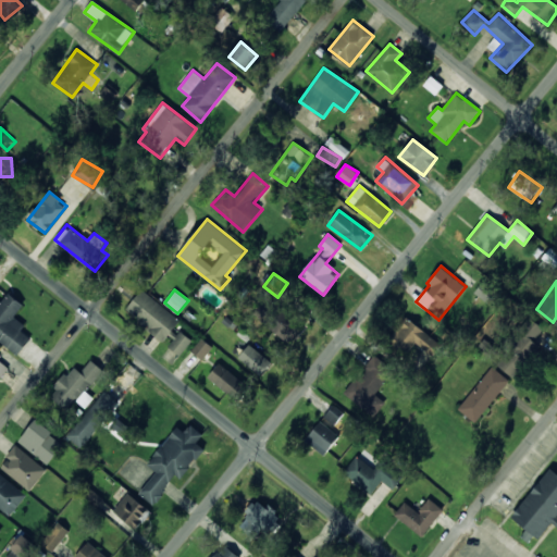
[(165,339),(181,318),(140,291),(125,312),(165,339)]
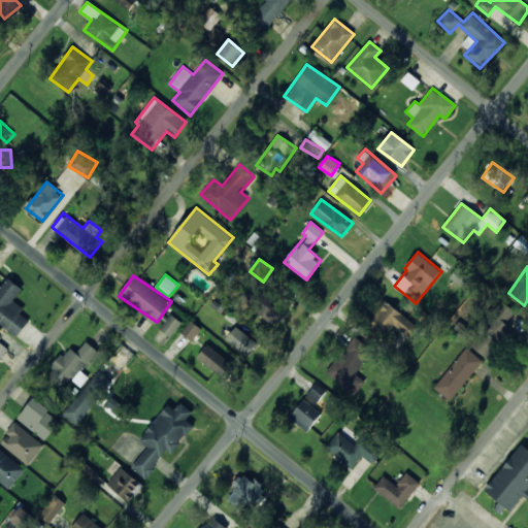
[(23,289),(7,276),(0,285),(0,323),(18,336),(29,321),(20,314),(24,308),(13,300),(23,289)]
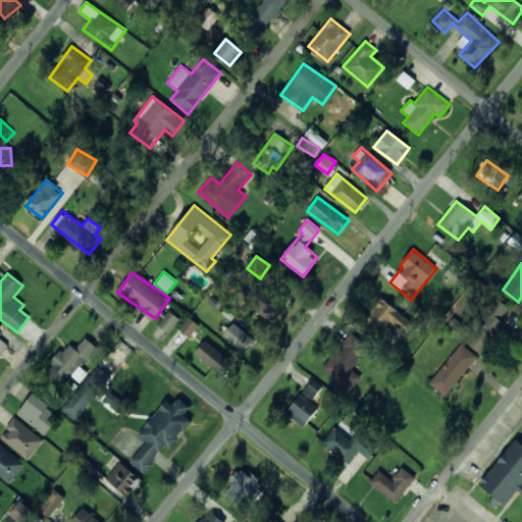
[(281,299),(248,278),(237,297),(270,317),(281,299)]
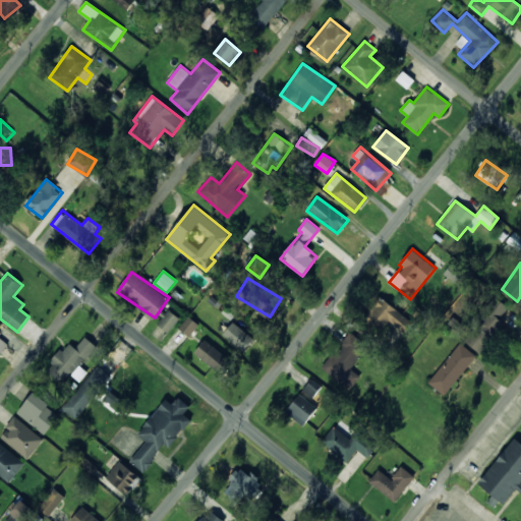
[(389,321),(405,333),(413,323),(380,296),(362,319),(380,332),(389,321)]
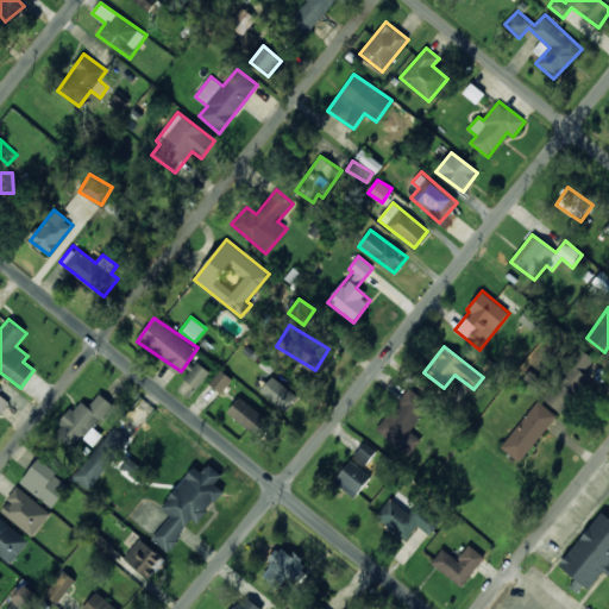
[(539,395),(563,414),(590,378),(584,372),(595,359),(577,346),(539,395)]
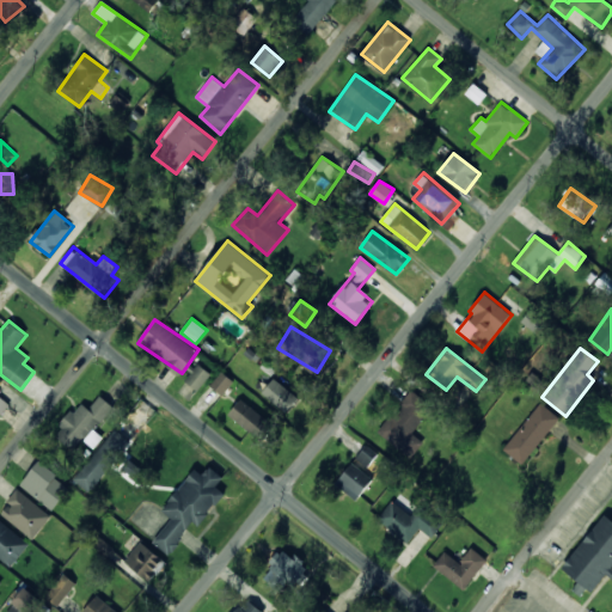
[(197,391),(212,374),(199,363),(185,380),(197,391)]
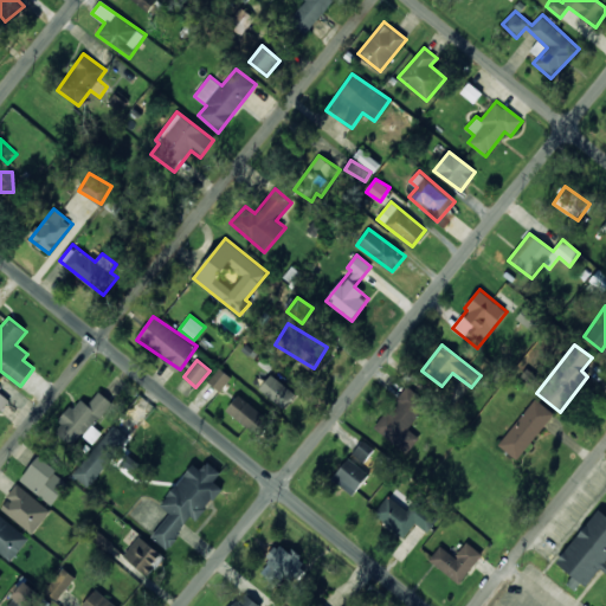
[(220,391),(231,378),(220,368),(208,381),(220,391)]
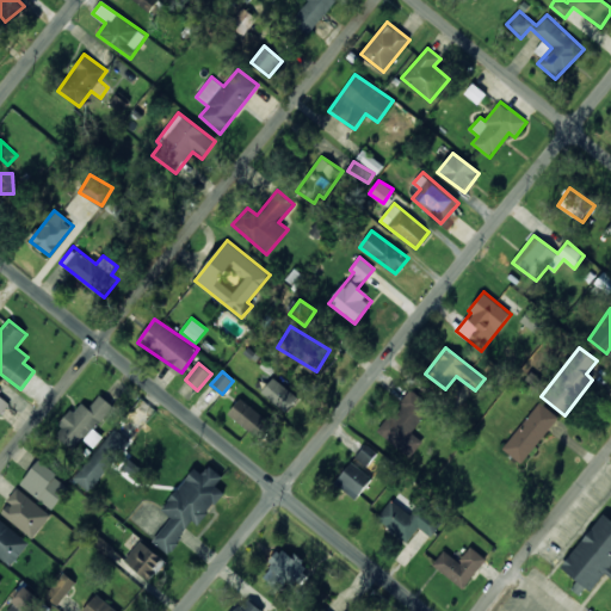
[(260,394),(287,412),(298,395),(272,377),(260,394)]
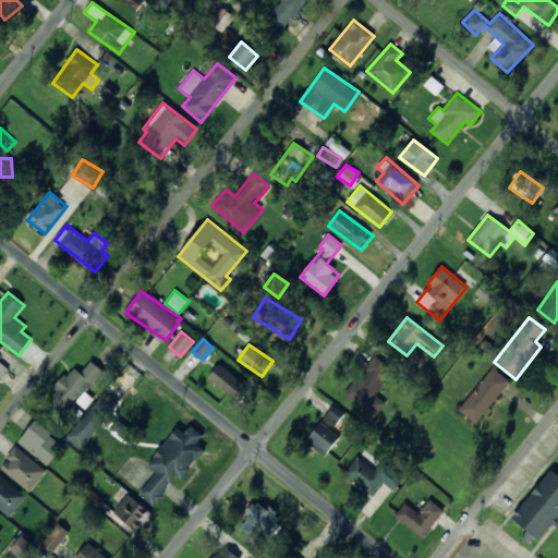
[(344,393),(375,417),(386,402),(375,395),(395,370),(374,354),(344,393)]
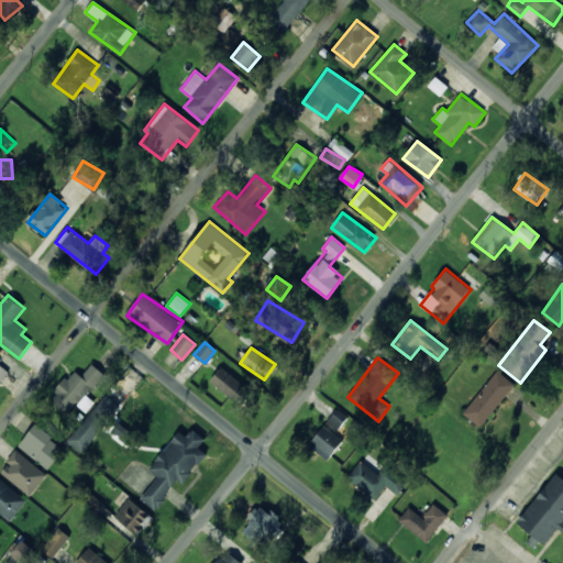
[(0,381),(1,383),(10,371),(0,363),(0,381)]
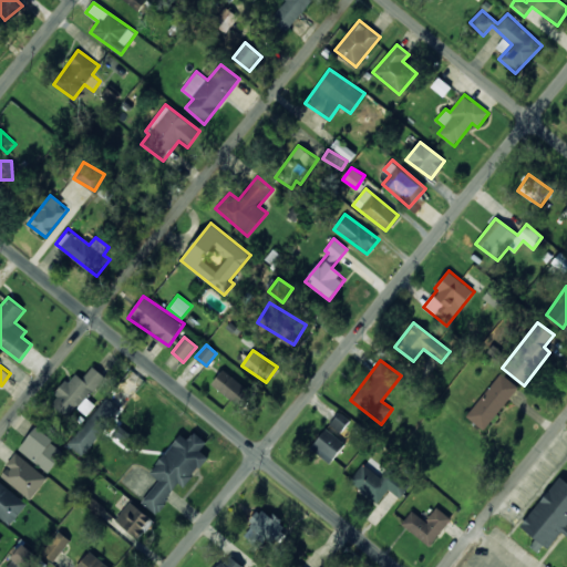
[(88,415),(95,404),(90,399),(106,377),(93,366),(83,379),(74,372),(55,394),(59,397),(52,404),(68,416),(76,405),(88,415)]
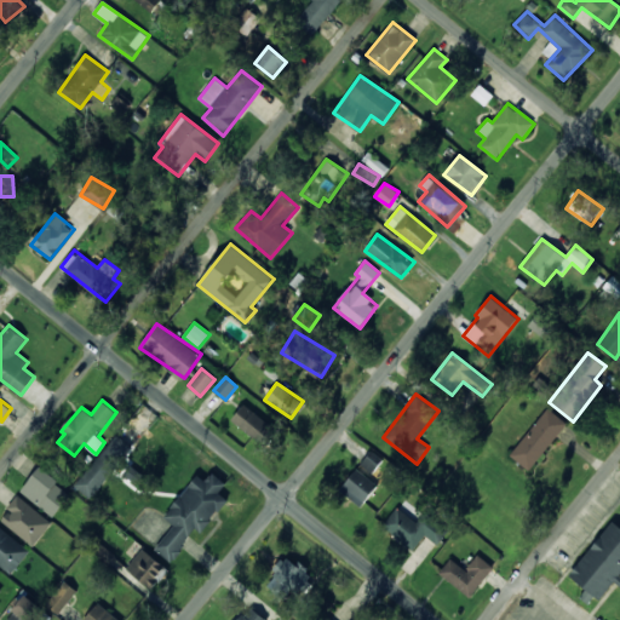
[(231,419),(263,447),(276,432),(245,403),(231,419)]
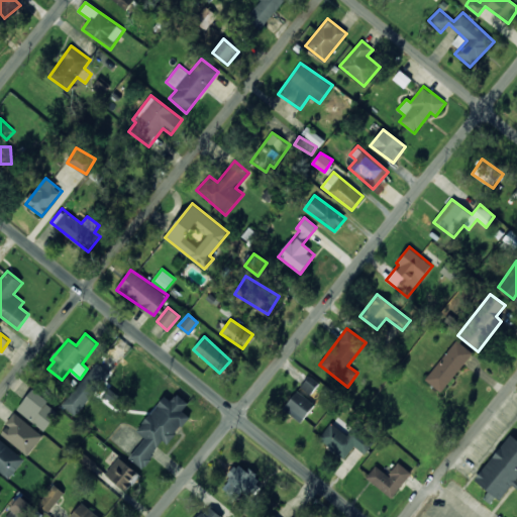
[(425,380),(441,392),(473,352),(456,339),(425,380)]
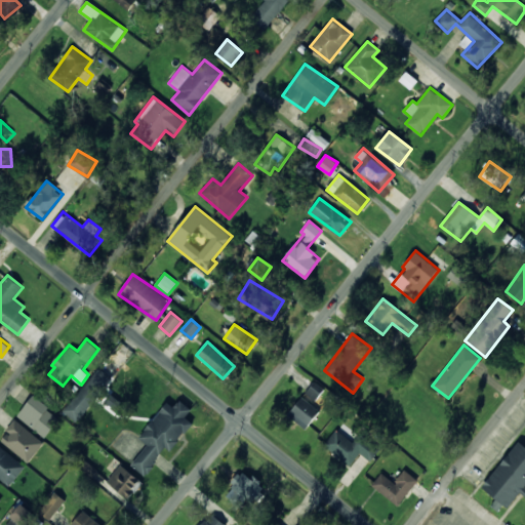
[(76,421),(116,375),(104,364),(63,410),(76,421)]
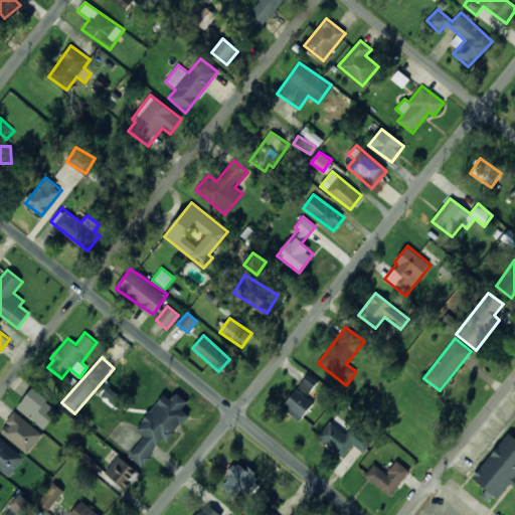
[(283,408),(301,420),(313,402),(307,397),(318,381),(307,373),(283,408)]
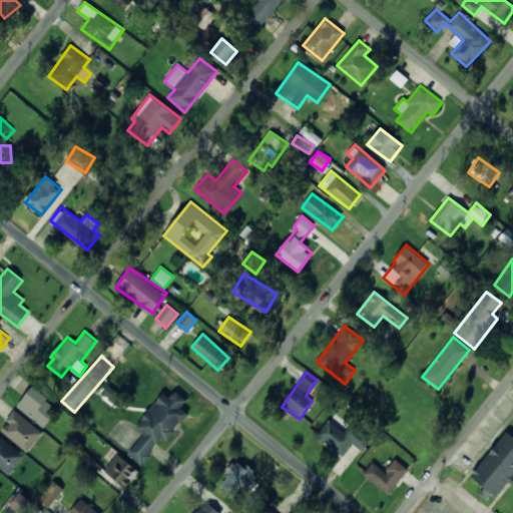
[(43,427),(59,408),(33,387),(17,406),(43,427)]
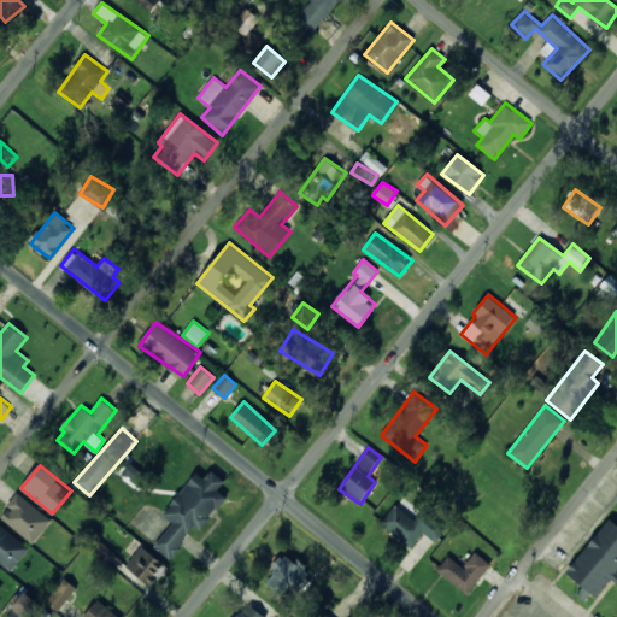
[(197,471),(163,515),(174,522),(154,547),(170,559),(195,527),(200,530),(227,497),(218,491),(225,481),(211,470),(205,479),(197,471)]
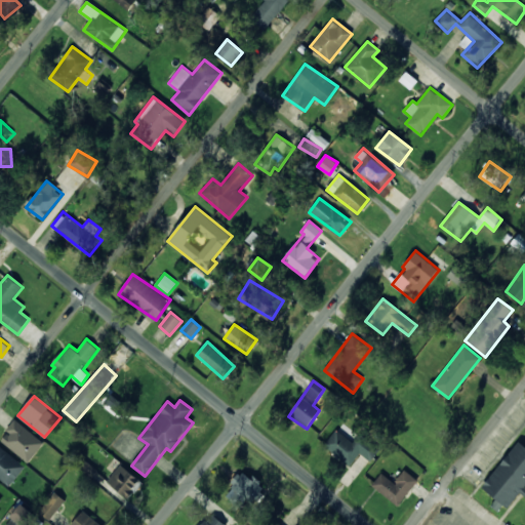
[(44,443),(15,418),(6,430),(8,432),(1,440),(28,462),(44,443)]
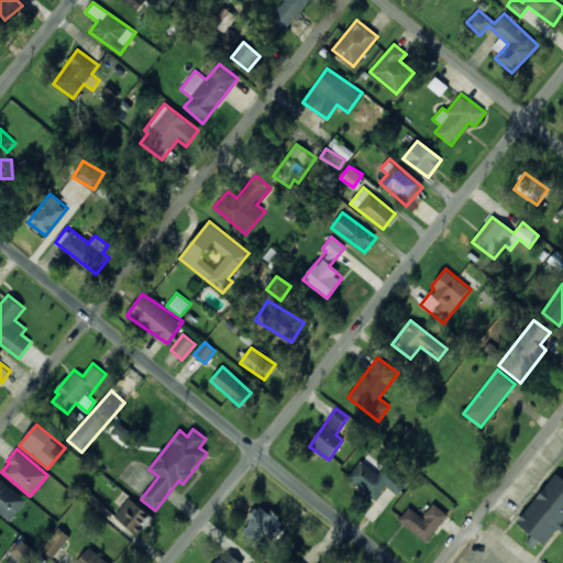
[(346,477),(375,500),(386,486),(396,494),(406,482),(386,466),(378,475),(361,460),(346,477)]
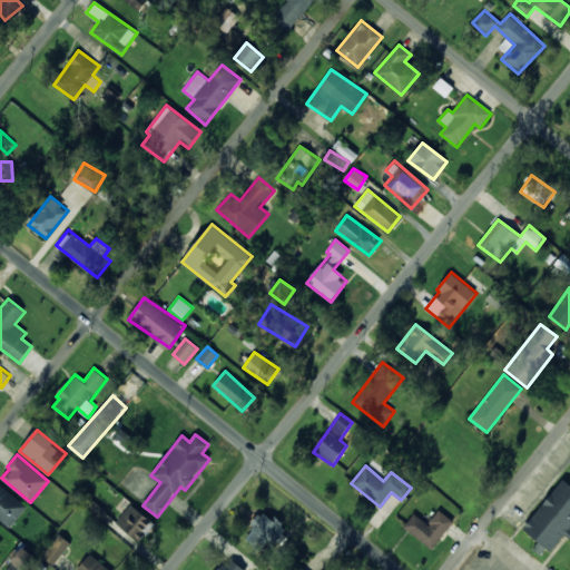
[(523,529),(539,541),(533,549),(541,554),(547,548),(551,551),(564,534),(569,539),(569,528),(569,529),(569,528),(569,484),(562,479),(523,529)]
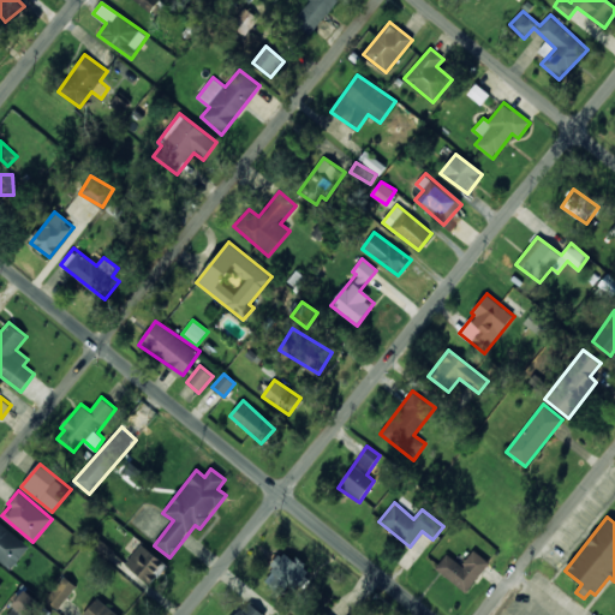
[(0,560),(10,569),(30,547),(0,521),(0,560)]
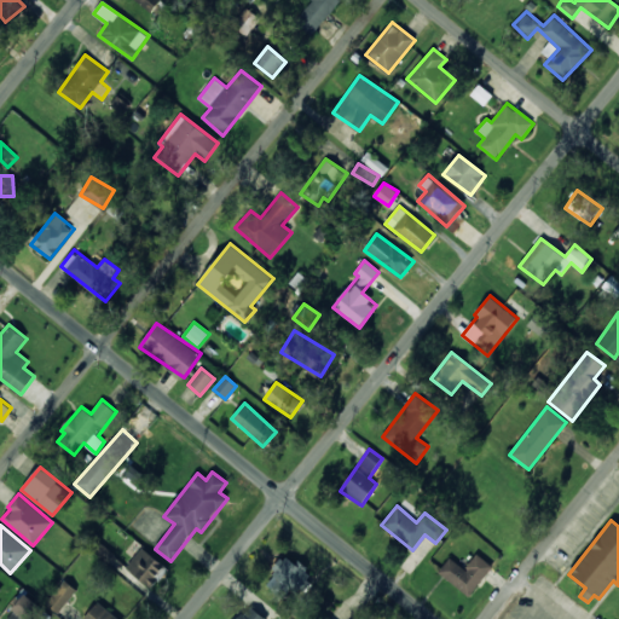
[(167,567),(143,548),(126,568),(150,588),(167,567)]
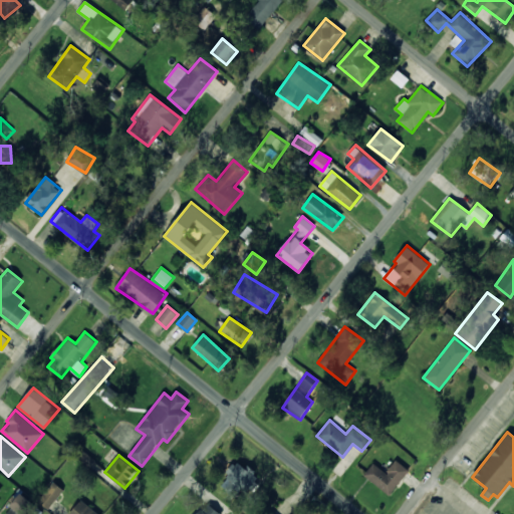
[(373,463),(363,475),(389,495),(410,471),(397,460),(386,472),(373,463)]
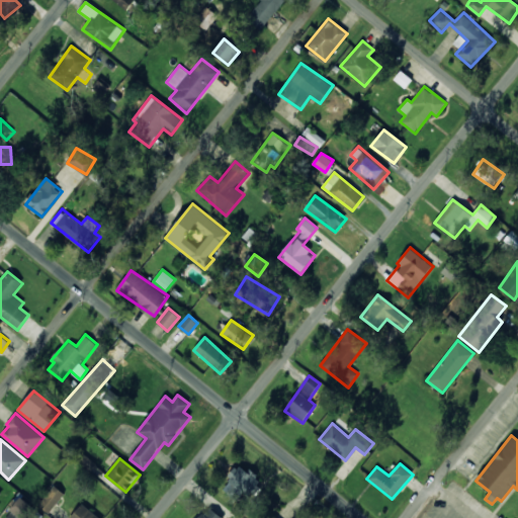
[(221,489),(238,501),(244,493),(251,498),(262,482),(239,464),(221,489)]
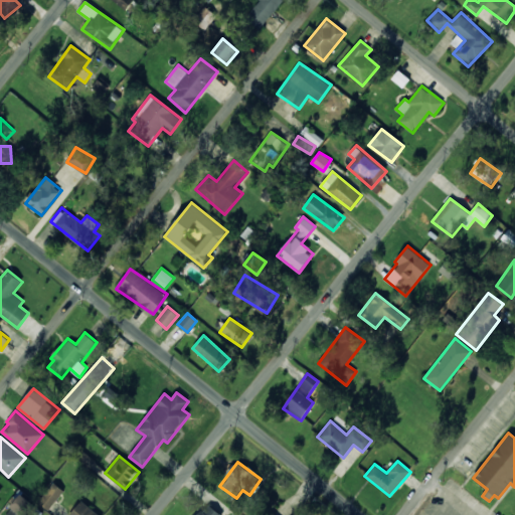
[(49,510),(63,490),(53,482),(38,502),(49,510)]
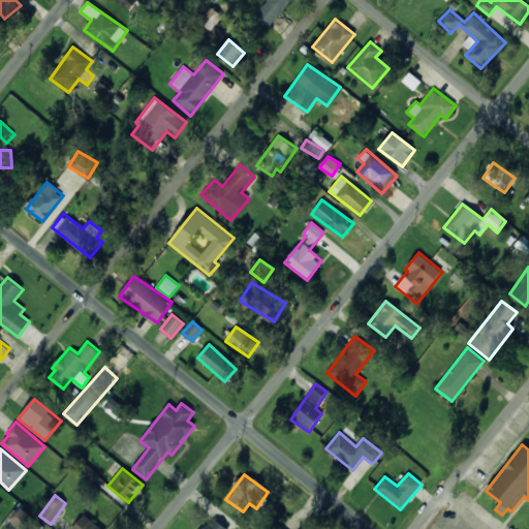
[(6,528),(31,528),(38,519),(20,507),(6,528)]
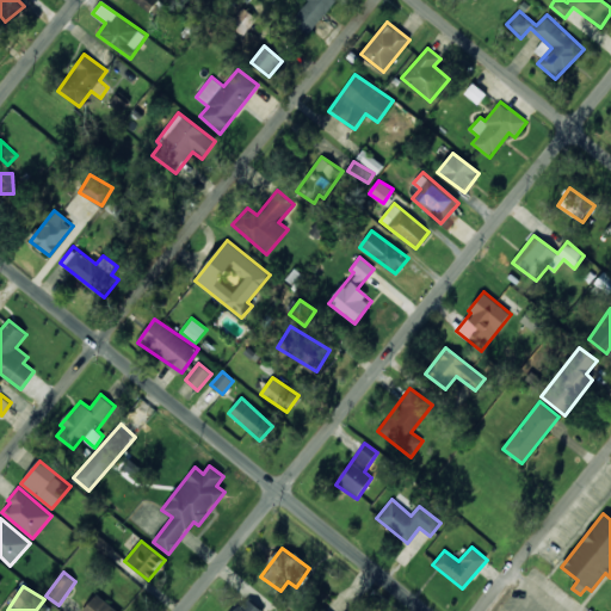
[(117,610),(98,593),(82,610),(117,610)]
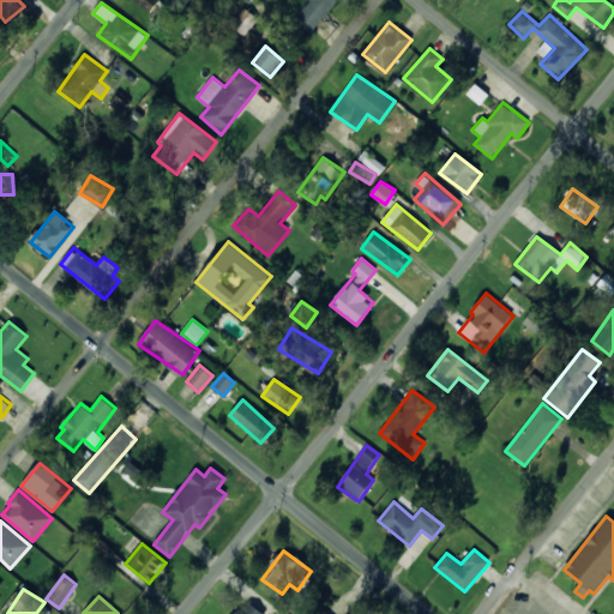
[(265,613),(246,600),(234,613),(265,613)]
